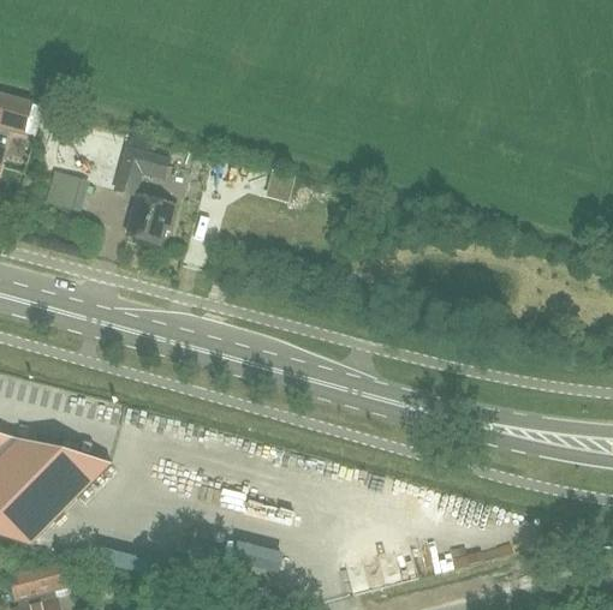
[(0,125),(23,131),(30,102),(0,94),(0,125)]
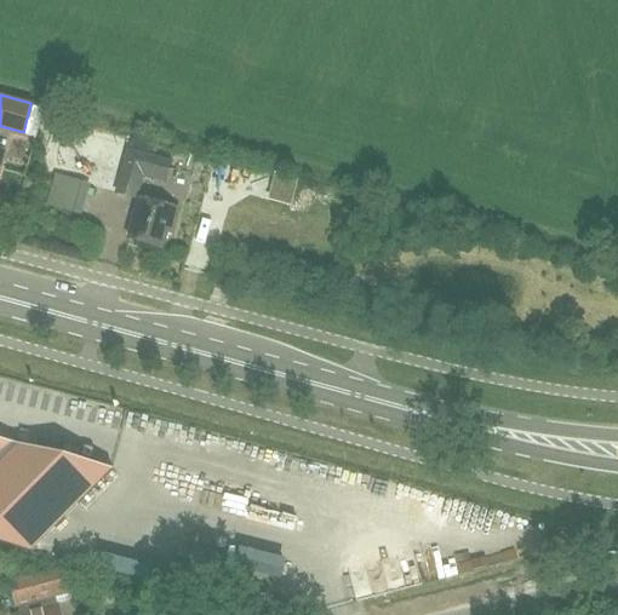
[(125,144),(124,151),(110,190),(136,197),(142,173),(165,180),(171,156),(125,144)]
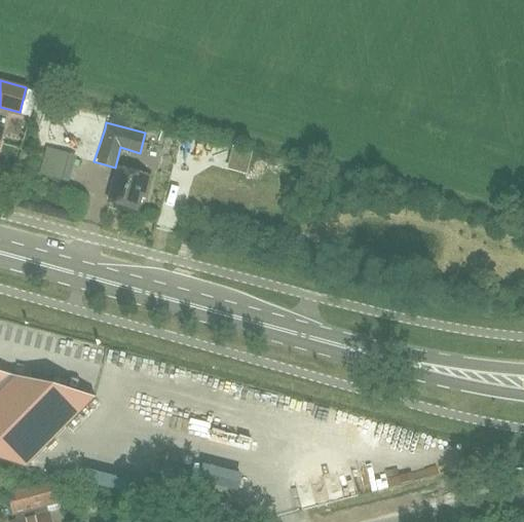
[(74,153),(47,145),(39,171),(67,178),(74,153)]
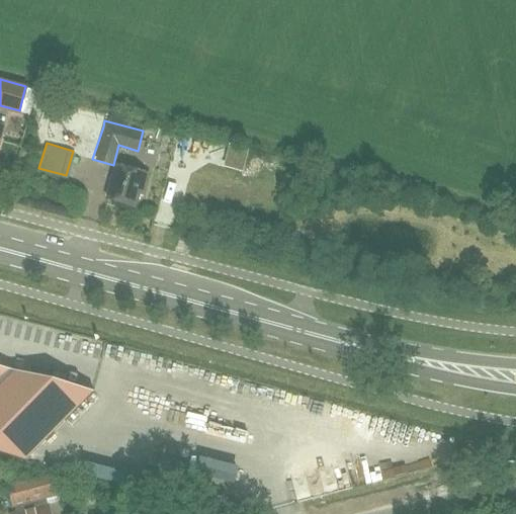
[(148,172),(116,163),(106,196),(134,205),(139,191),(142,192),(148,172)]
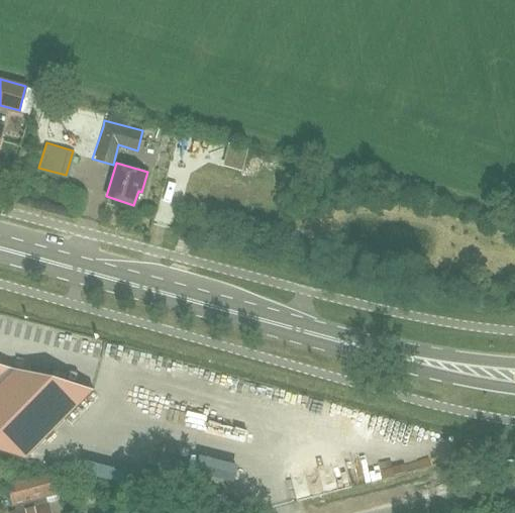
[(0,451),(23,457),(28,452),(27,452),(43,436),(43,437),(52,429),(50,429),(63,417),(63,418),(92,389),(90,388),(86,392),(4,371),(0,373),(0,451)]
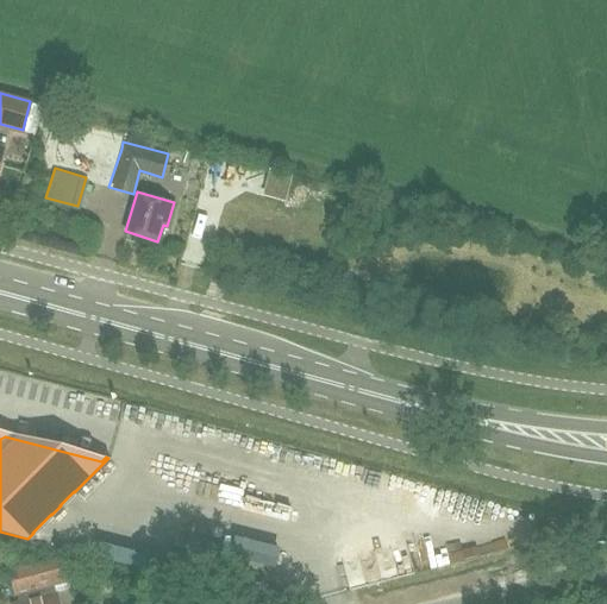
[(221,474),(219,484),(243,489),(245,479),(221,474)]
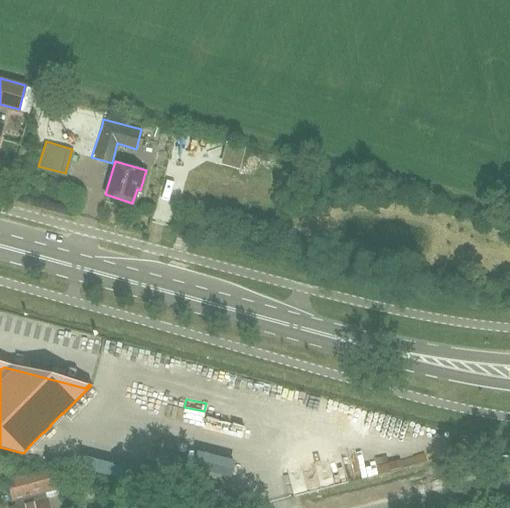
[(56,486),(51,466),(6,477),(11,497),(56,486)]
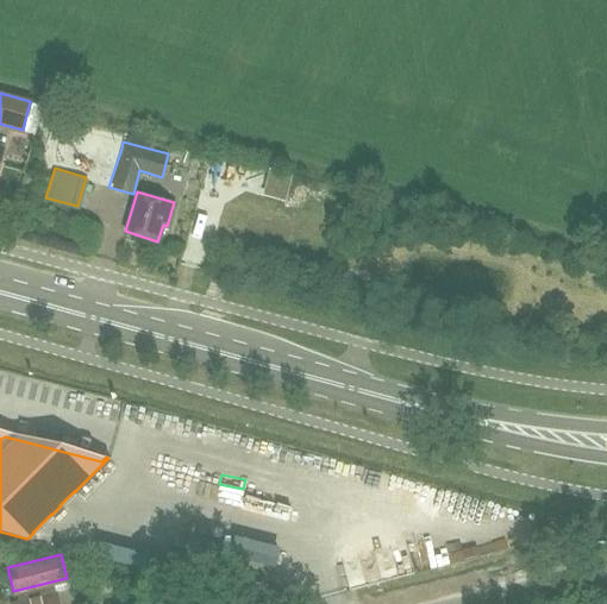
[(337,584),(338,595),(373,589),(371,578),(337,584)]
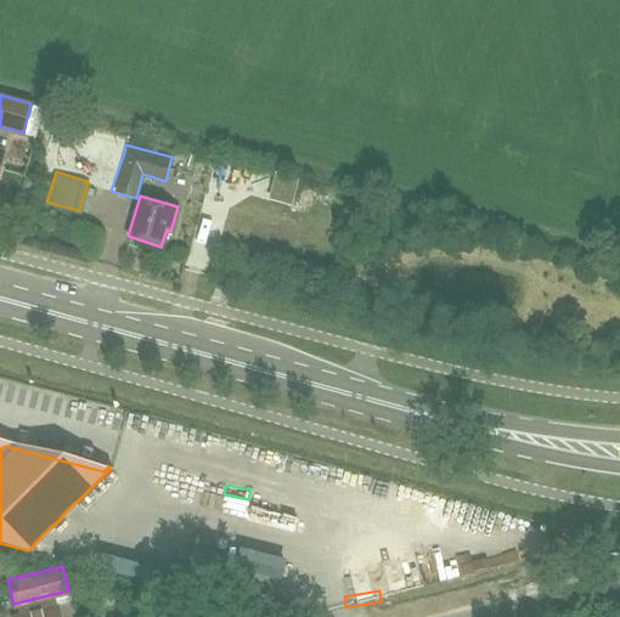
[(10,616),(58,616),(55,604),(10,615),(10,616)]
